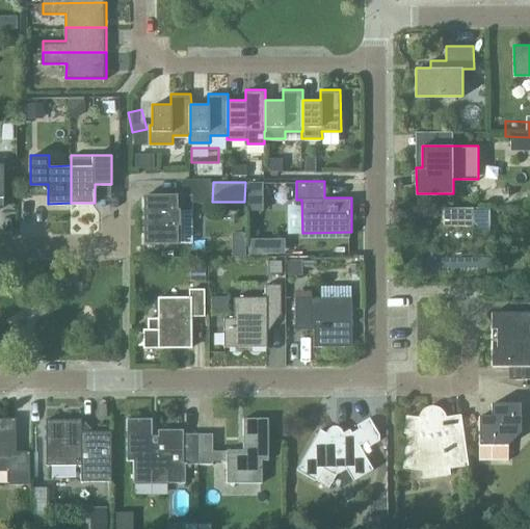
[(181,225),(181,208),(193,208),(193,194),(144,194),(144,242),(178,242),(178,225),(181,225)]
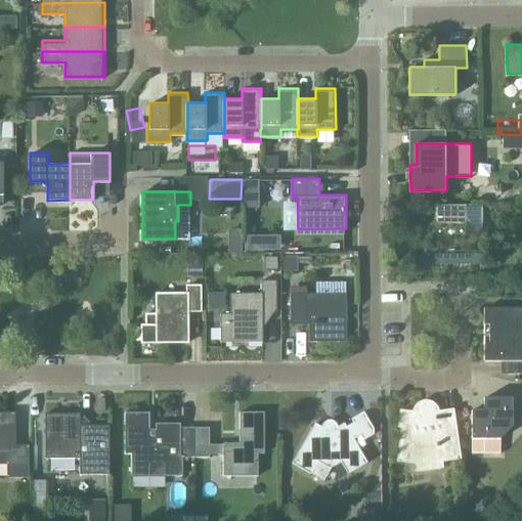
[(482,203),(435,204),(436,224),(421,224),(421,266),(482,266),(482,203)]
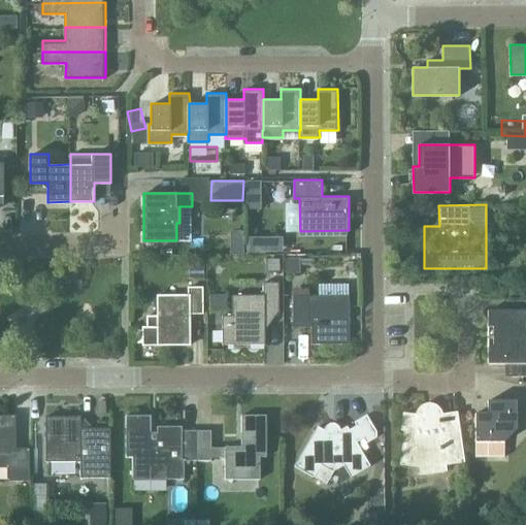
[(223,315),(223,343),(265,342),(265,312),(280,312),(280,281),(264,281),(264,293),(233,294),(233,315),(223,315)]
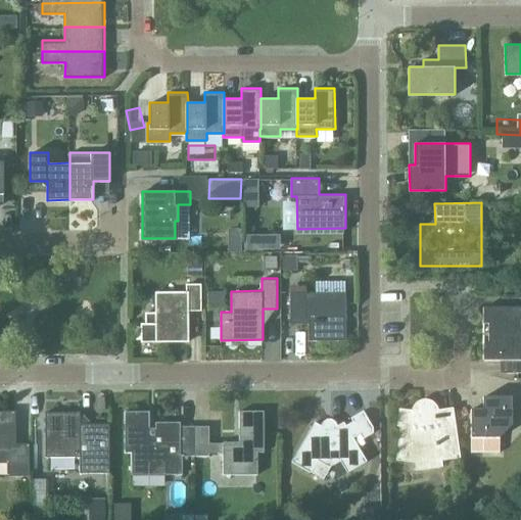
[(142,323),(142,340),(189,340),(188,309),(201,309),(201,283),(187,283),(187,291),(156,291),(156,312),(146,312),(146,323),(142,323)]
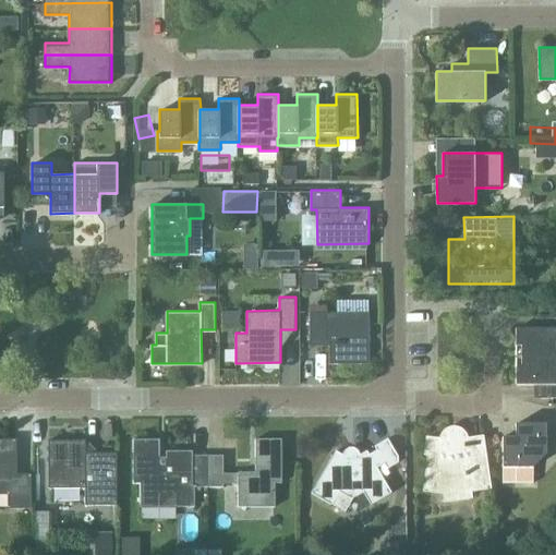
[(310,338),(329,338),(330,362),(370,362),(370,311),(310,312),(310,338)]
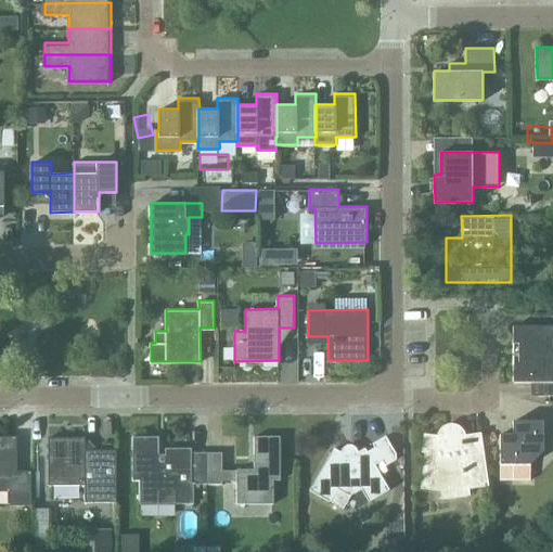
[(514,354),(552,352),(552,311),(539,312),(540,325),(514,325),(514,354)]
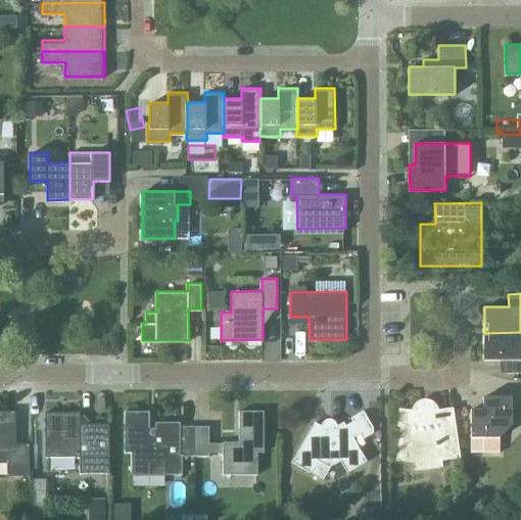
[(520,332),(484,333),(483,360),(508,360),(508,372),(520,371),(520,332)]
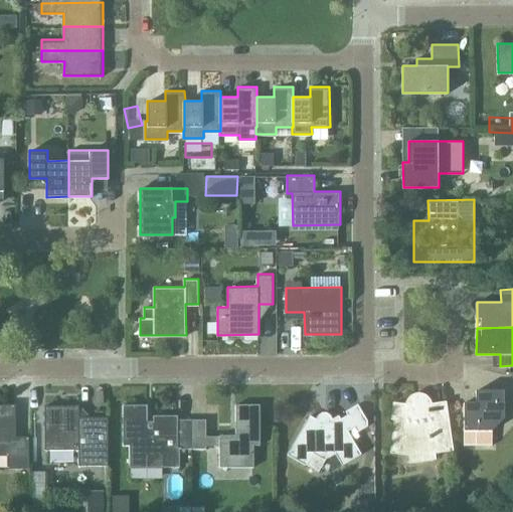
[(493,445),(492,430),(493,430),(505,417),(504,389),(476,389),(476,401),(464,401),(465,445),(493,445)]
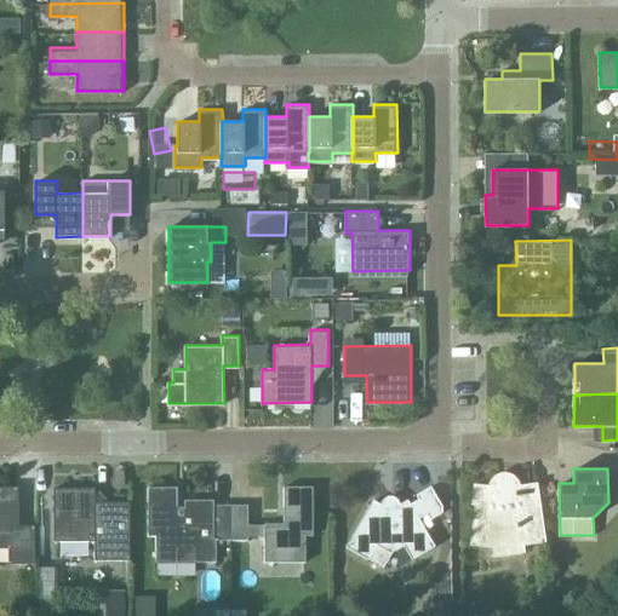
[(538,483),(516,487),(515,484),(515,483),(514,481),(513,479),(510,478),(509,477),(507,477),(504,477),(503,477),(501,477),(499,478),(498,479),(496,481),(495,483),(495,484),(495,485),(493,487),(475,484),(473,502),(476,502),(471,542),(493,545),(496,554),(525,550),(524,542),(547,540),(538,483)]
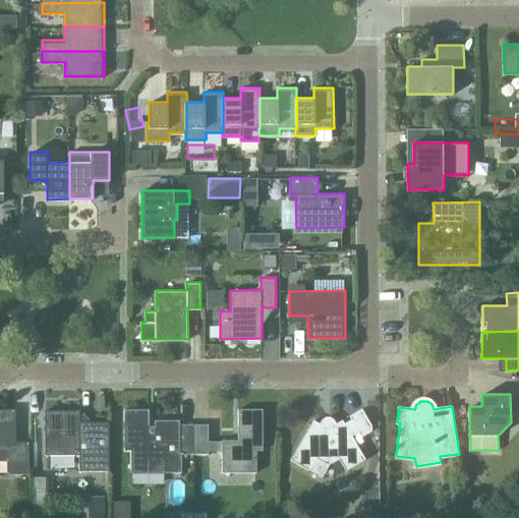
[(194,453),(194,423),(180,423),(180,419),(156,419),(156,433),(150,433),(150,408),(125,408),(125,450),(131,450),(131,471),(182,471),(182,453),(194,453)]
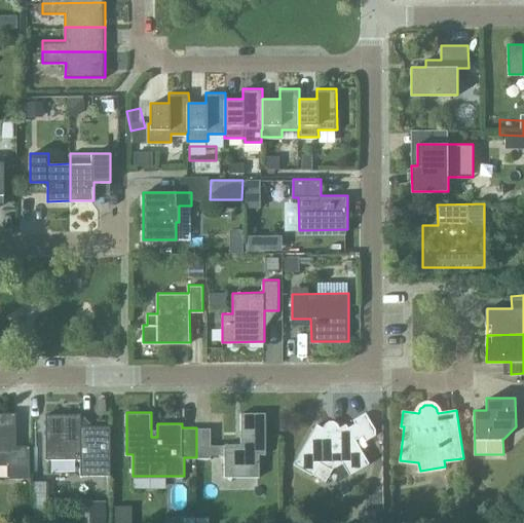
[(196,457),(212,457),(211,453),(225,453),(225,476),(260,476),(260,453),(266,453),(266,412),(241,412),(241,443),(225,443),(225,445),(211,445),(211,427),(196,427),(196,457)]
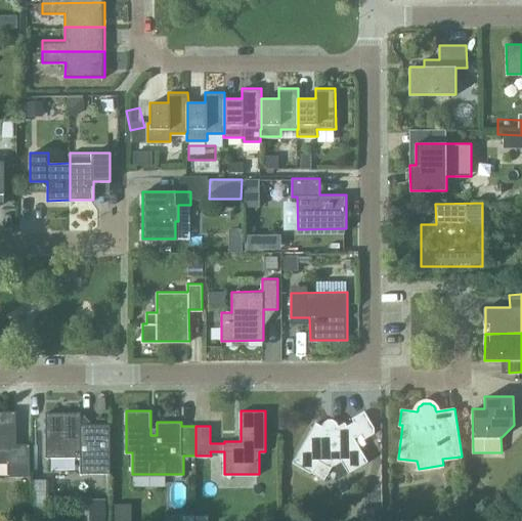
[(364,438),(375,433),(375,427),(364,410),(352,418),(354,421),(347,425),(345,422),(339,425),(337,422),(333,419),(328,419),(323,421),(321,425),(315,422),(293,462),(312,472),(318,460),(330,467),(342,460),(348,472),(368,461),(354,437),(361,433),(364,438)]
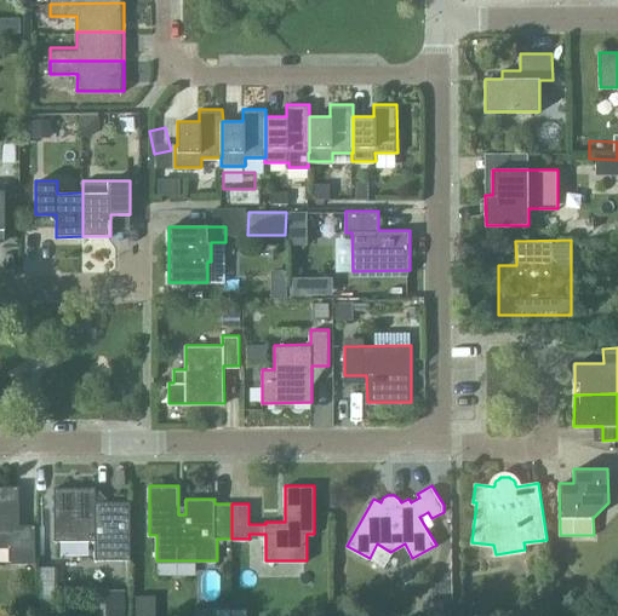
[(12,562),(34,562),(34,525),(18,525),(18,487),(0,487),(0,545),(12,546),(12,562)]
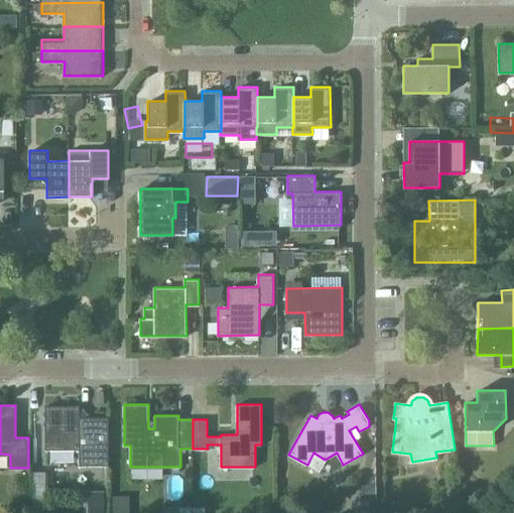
[(79,466),(109,465),(109,417),(80,417),(80,405),(44,405),(44,450),(79,450),(79,466)]
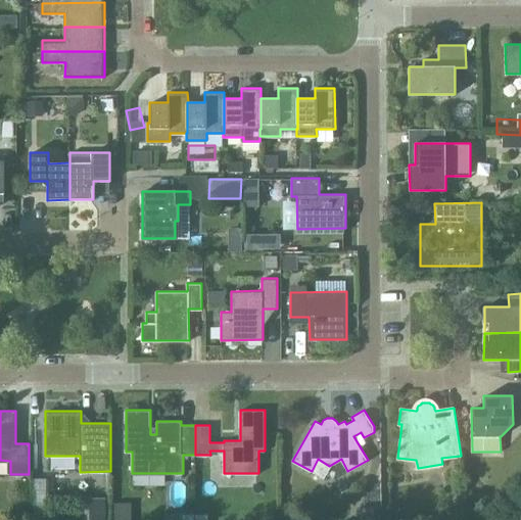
[(85,489),(86,519),(101,519),(105,519),(104,489),(85,489)]
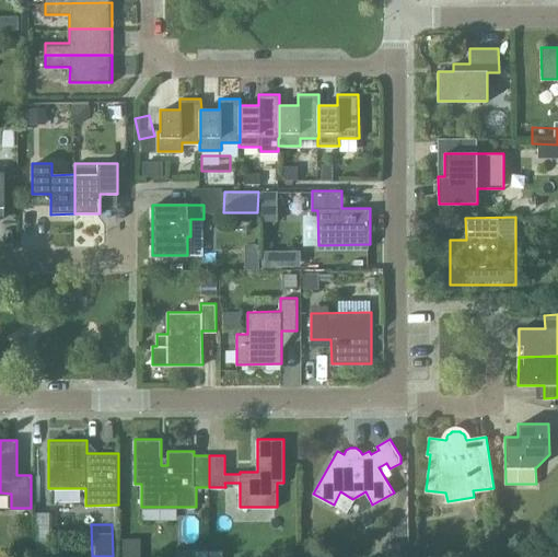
[(378,556),(397,556),(398,533),(378,533),(378,556)]
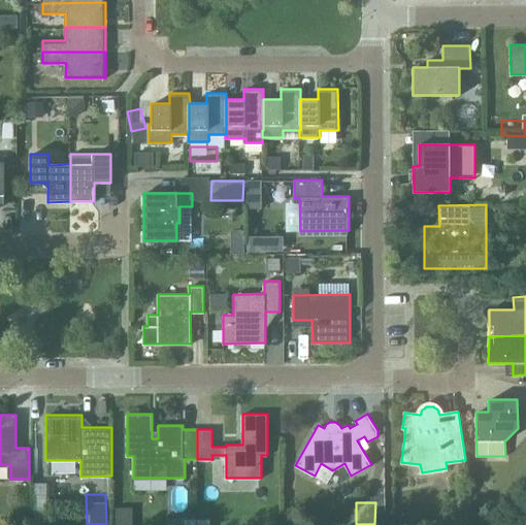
[(182,524),(201,524),(207,524),(204,507),(179,512),(182,524)]
